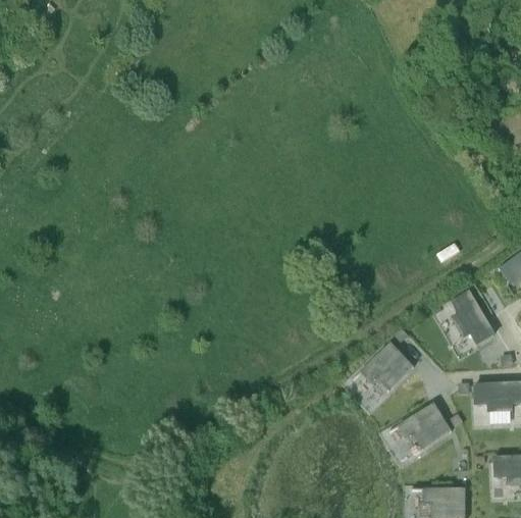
[(520,251),(501,267),(512,283),(520,276),(520,251)]
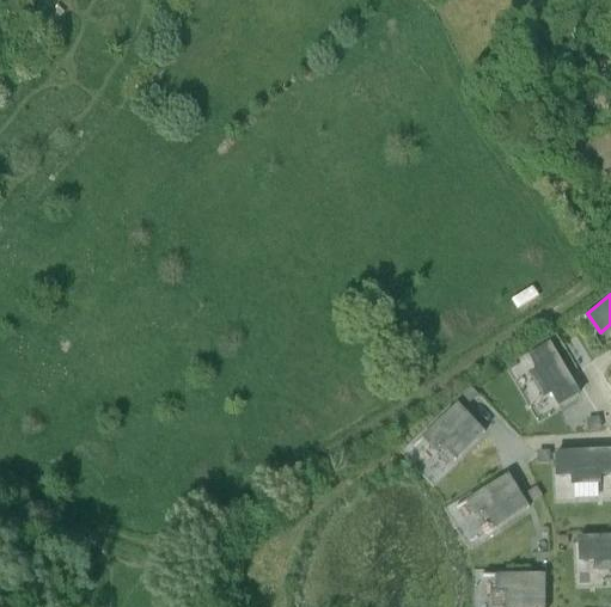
[(581,392),(551,341),(530,353),(537,367),(529,371),(544,397),(551,392),(560,405),(581,392)]
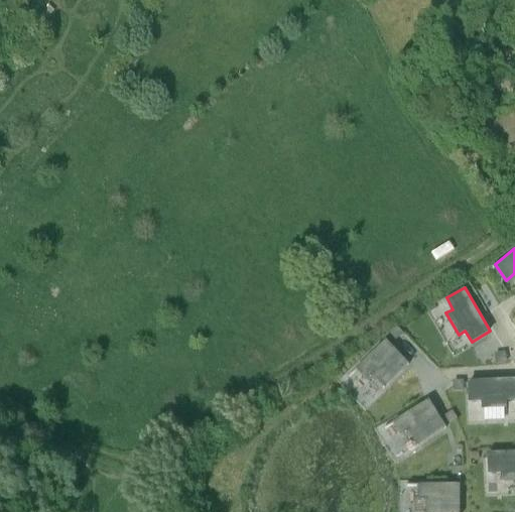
[(386,332),(340,376),(367,405),(415,360),(386,332)]
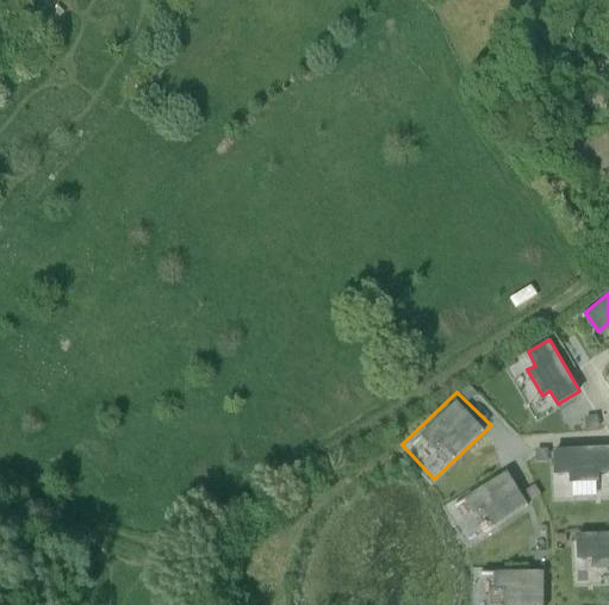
[(608,444),(553,448),(554,473),(570,473),(570,481),(600,481),(600,471),(608,471),(608,444)]
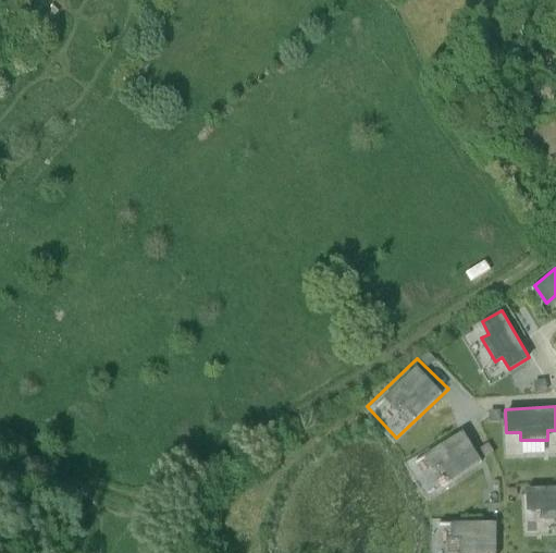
[(467,421),(406,457),(429,495),(490,457),(467,421)]
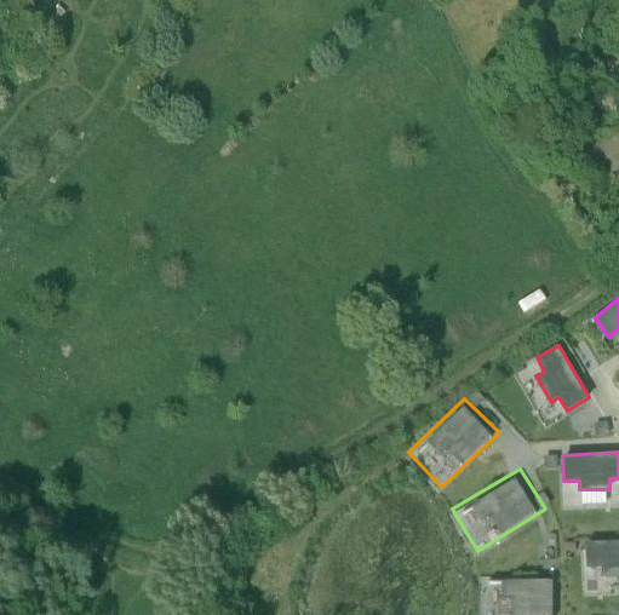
[(618,540),(586,541),(586,568),(602,567),(602,576),(618,575),(618,540)]
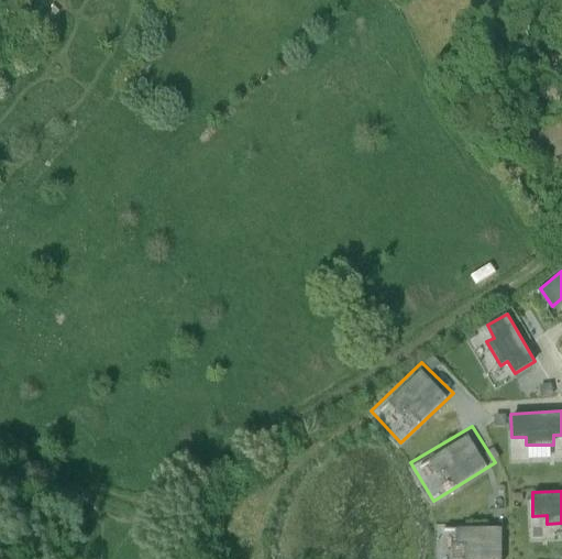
[(505,558),(506,523),(432,523),(432,558),(505,558)]
